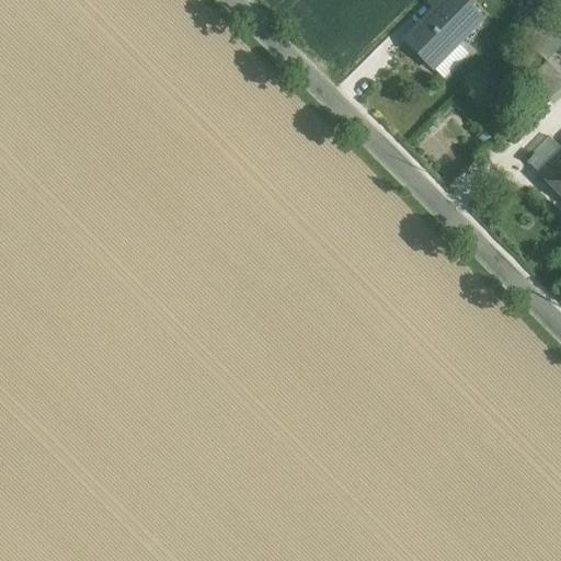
[(462,0),(445,0),(436,10),(438,13),(428,24),(425,21),(405,41),(434,70),(435,68),(460,43),(482,20),(462,0)]
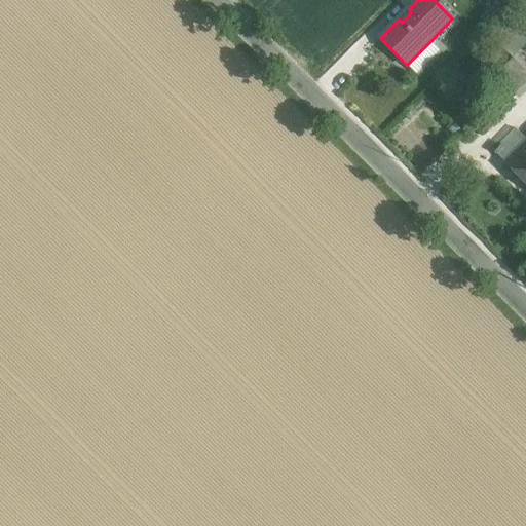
[(399,0),(409,9),(417,0),(399,0)]
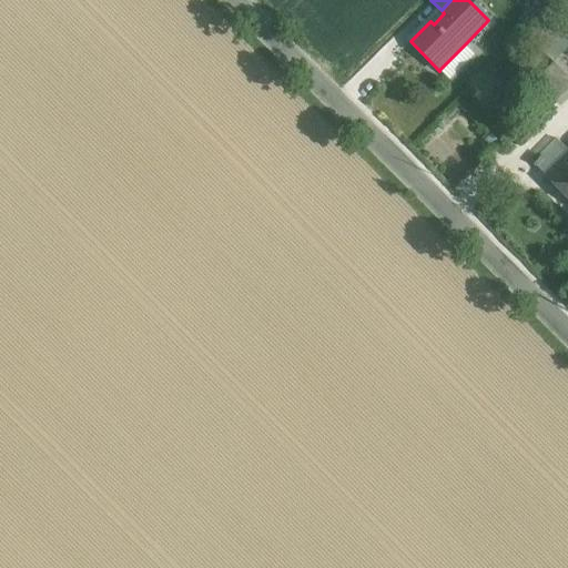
[(567,48),(567,22),(555,10),(529,37),(556,61),(567,48)]
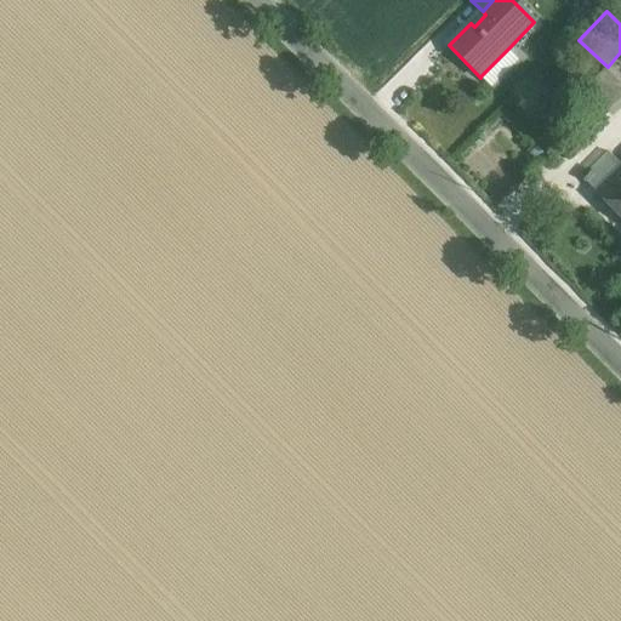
[(510,47),(482,75),(496,90),(523,61),(510,47)]
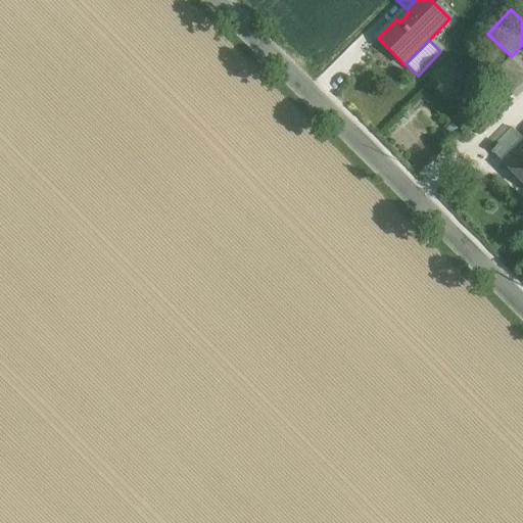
[(493,76),(511,93),(522,81),(522,72),(510,59),(493,76)]
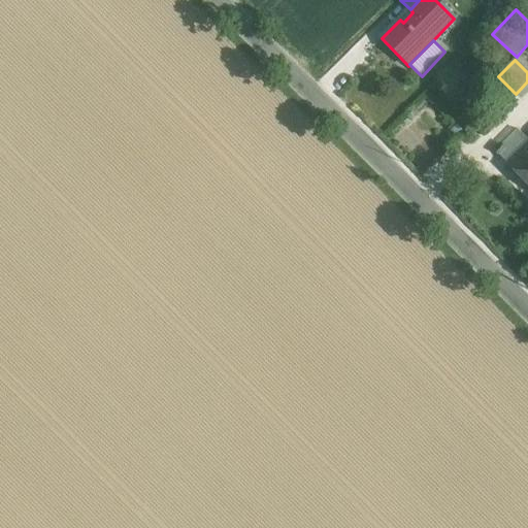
[(501,155),(508,162),(527,142),(527,138),(519,129),(505,142),(509,146),(501,155)]
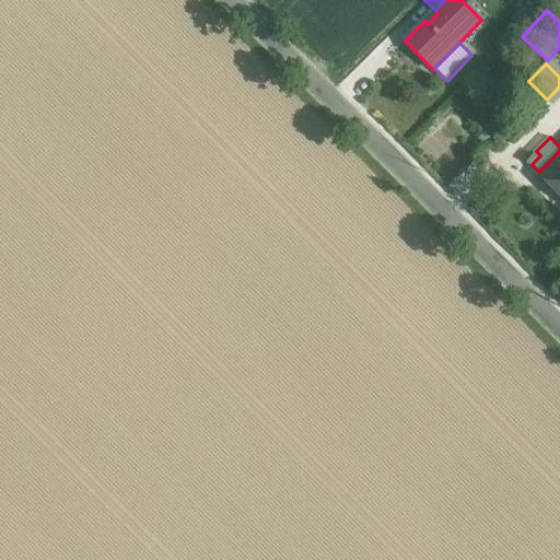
[(559,151),(539,172),(537,174),(559,196),(559,151)]
